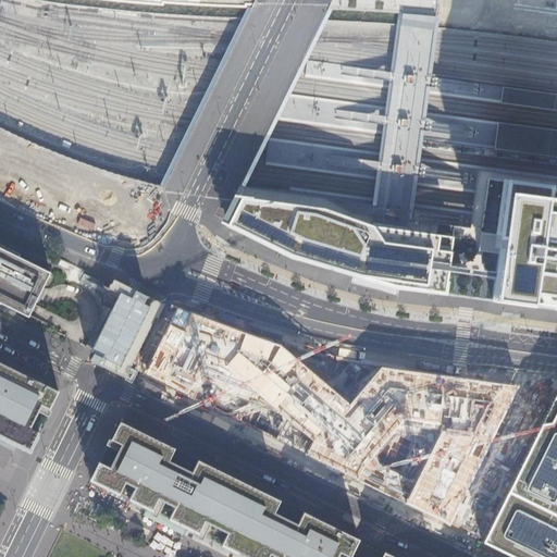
[(403,16),(400,27),(433,32),(434,25),(435,19),(419,16),(403,14),(403,16)]
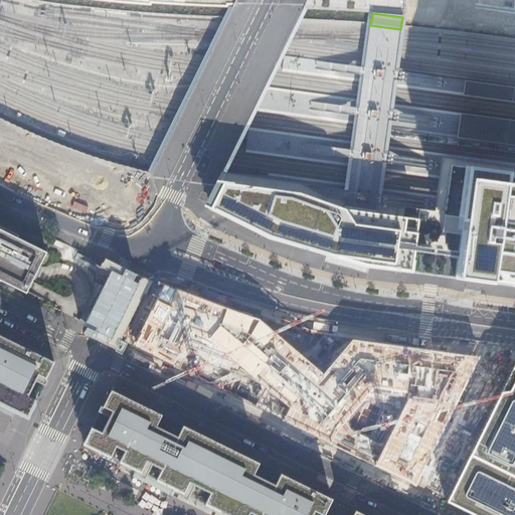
[(514,86),(465,79),(463,95),(514,101),(514,86)]
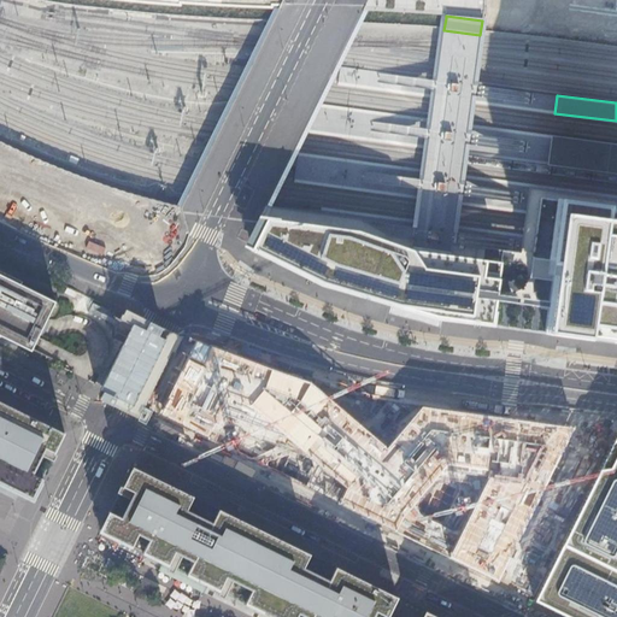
[(616,145),(551,137),(547,164),(616,172),(616,145)]
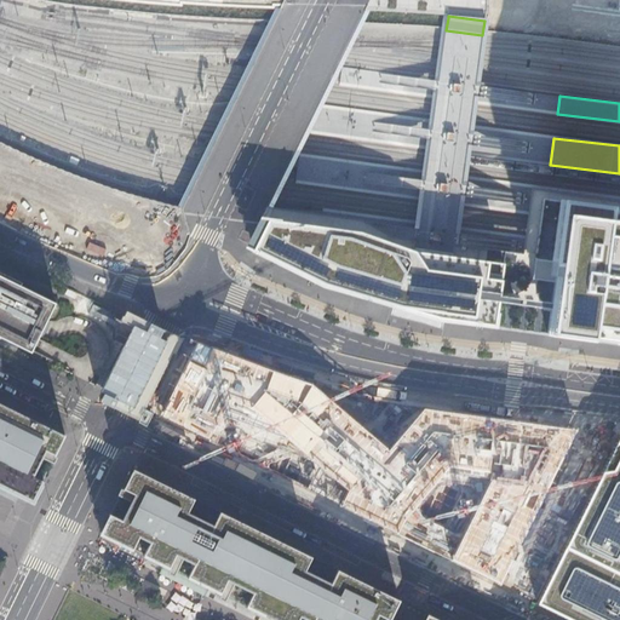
[(557,262),(547,333),(619,343),(619,213),(564,206),(543,204),(535,259),(557,262)]
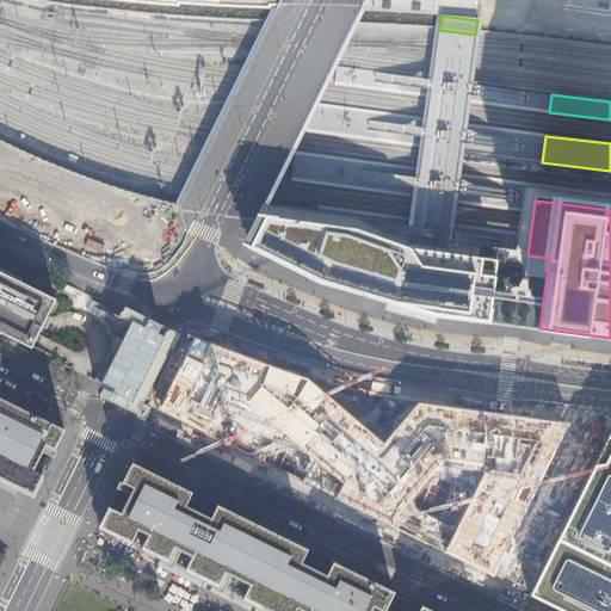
[(270,217),(264,216),(258,230),(250,247),(320,282),(388,301),(427,312),(437,314),(448,316),(471,320),(480,321),(488,322),(497,260),(445,253),(439,252),(407,248),(397,245),(355,229),(314,223),(270,217)]
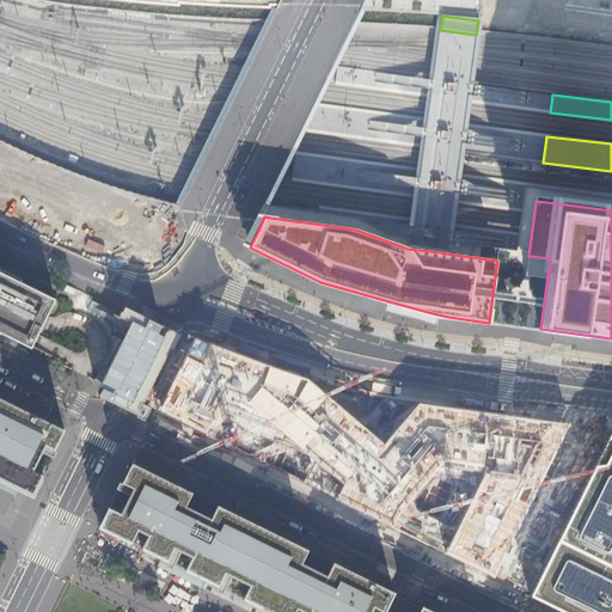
[(36,325),(49,297),(34,288),(32,289),(10,280),(0,275),(0,332),(25,346),(30,337),(36,325)]
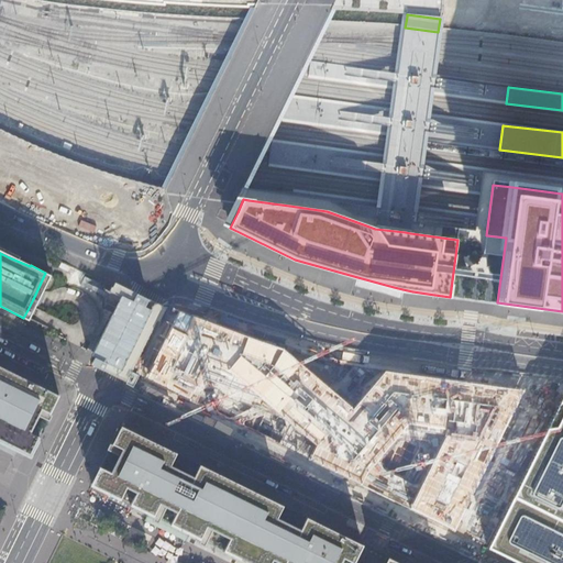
[(394,287),(357,277),(355,285),(401,297),(403,289),(394,287)]
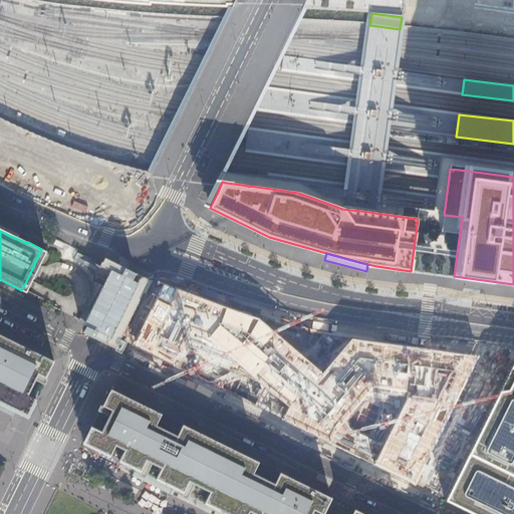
[(444,499),(448,492),(488,412),(513,359),(350,337),(321,371),(259,317),(222,304),(164,280),(132,344),(188,373),(444,499)]
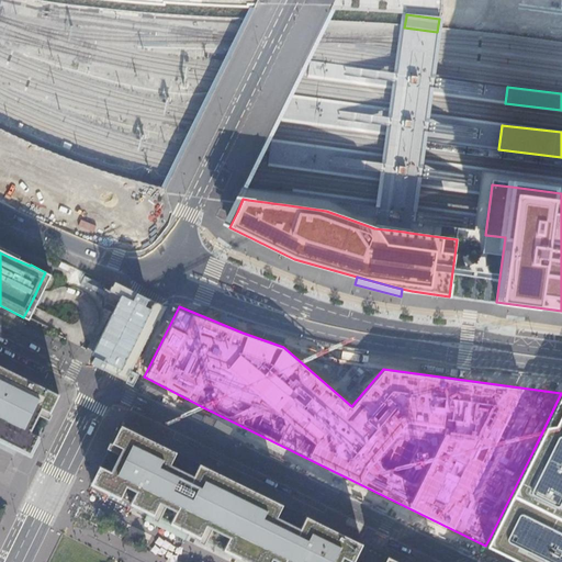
[(0,438),(11,444),(30,453),(58,394),(44,388),(0,364),(0,438)]
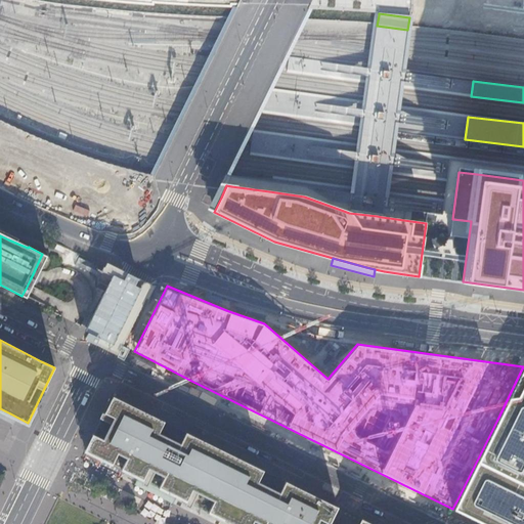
[(456,501),(452,509),(483,523),(523,523),(523,366),(497,420),(456,501)]
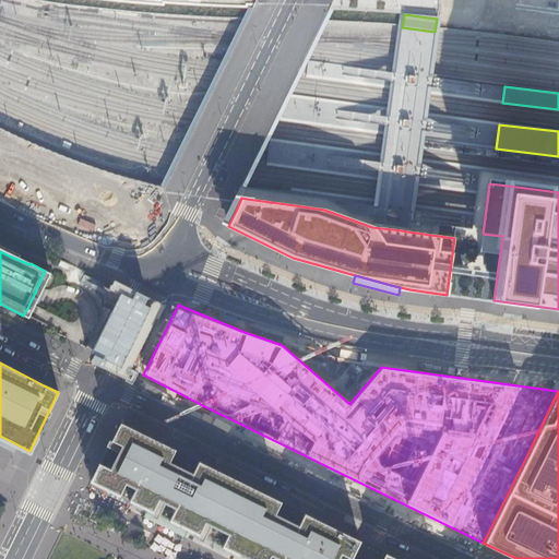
[(134,430),(120,423),(91,482),(113,491),(138,504),(147,509),(248,558),(351,558),(360,540),(359,540),(293,508),(171,448),(134,430)]
